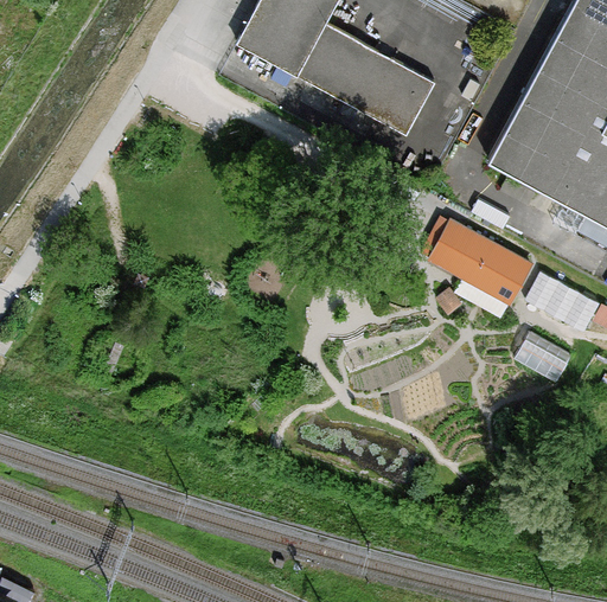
[(337,0),(259,0),(236,44),(406,133),(433,82),(324,25),(337,0)]
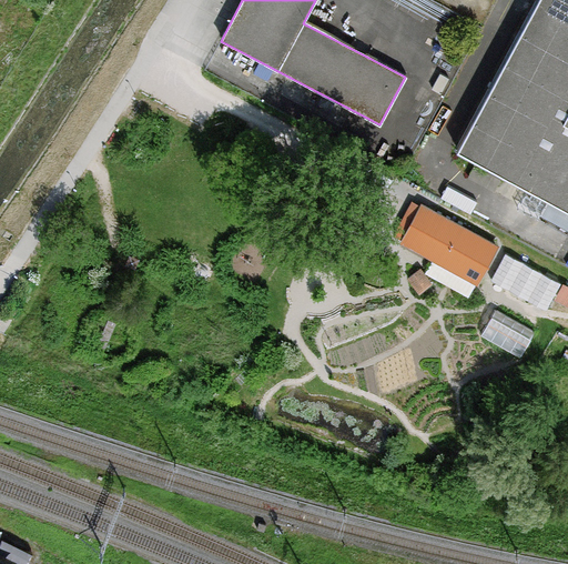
[(567,0),(538,0),(457,152),(567,212),(567,0)]
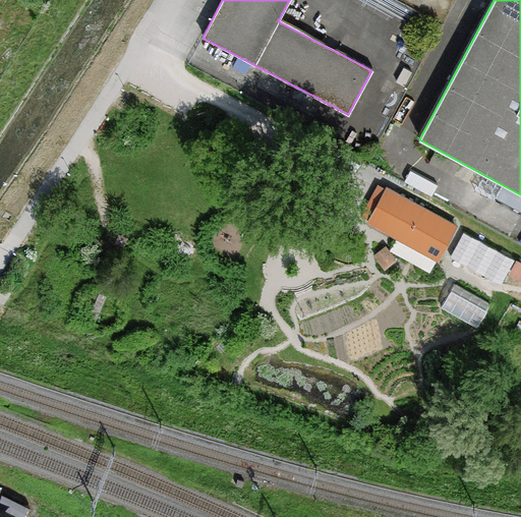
[(431,215),(386,190),(367,223),(373,227),(417,251),(438,263),(455,228),(431,215)]
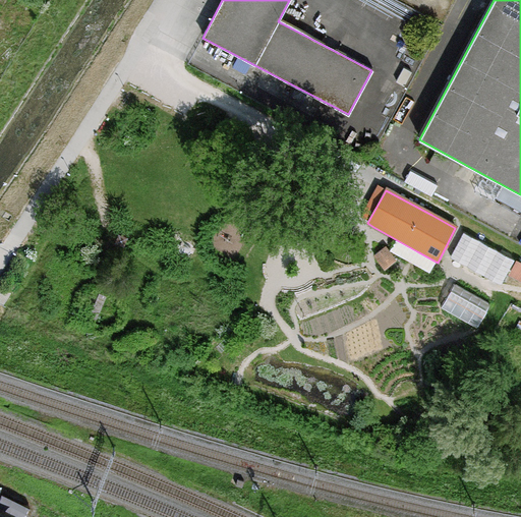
[(503,283),(517,257),(465,231),(452,255),(503,283)]
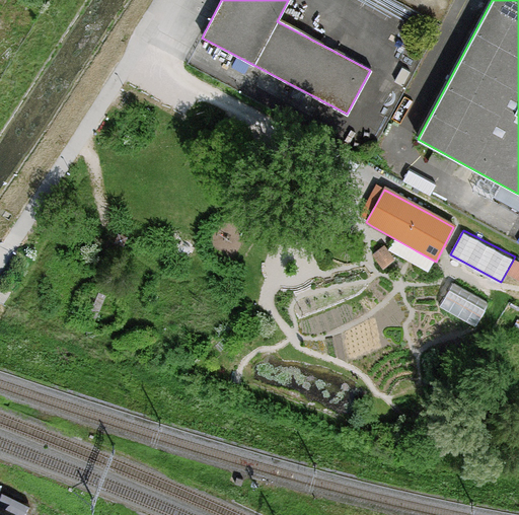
[(518,278),(518,262),(514,261),(508,275),(518,278)]
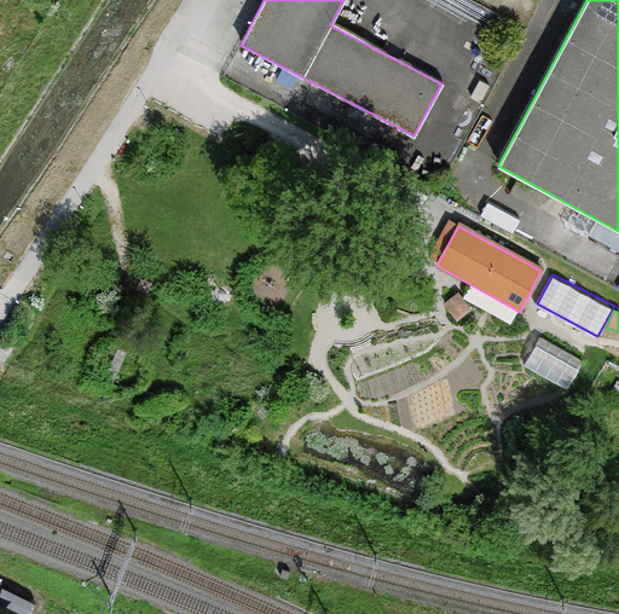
[(539,341),(530,366),(574,384),(584,359),(539,341)]
